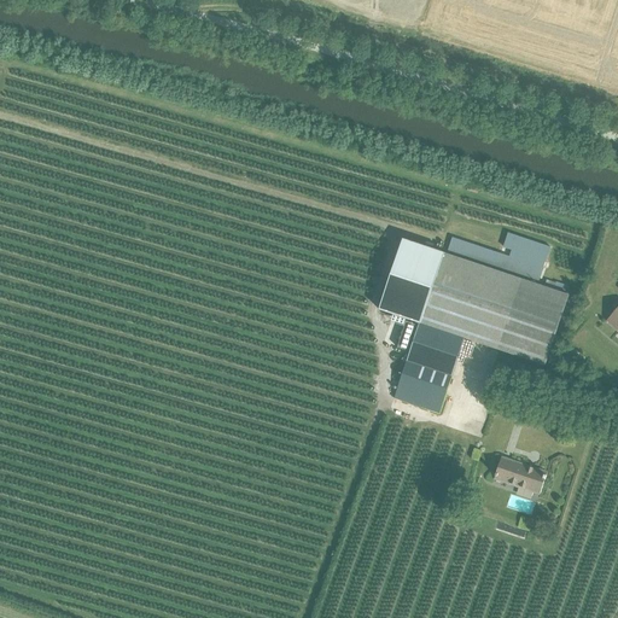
[(452,237),(447,251),(538,281),(549,246),(508,232),(503,248),(511,250),(509,256),(452,237)]
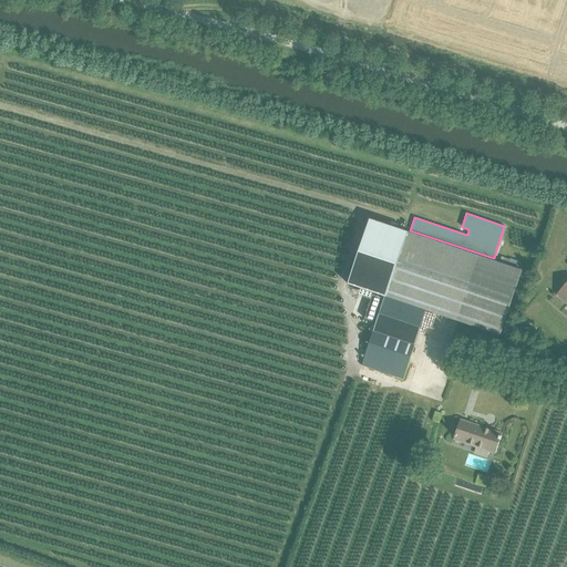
[(385,298),(408,233),(370,219),(348,285),(385,298)]
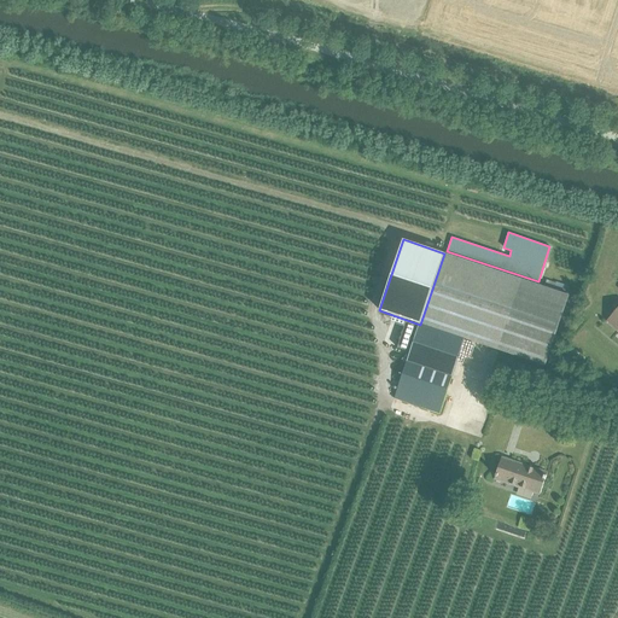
[(444,254),(420,325),(419,326),(410,353),(395,400),(439,415),(465,339),(546,366),(570,296),(564,293),(567,284),(557,280),(555,283),(547,279),(543,286),(444,254)]
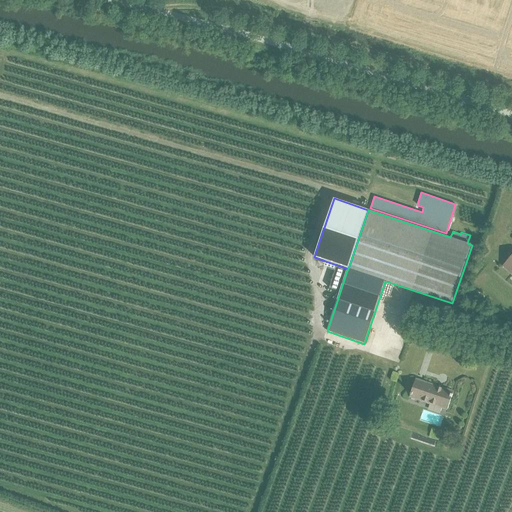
[(511,255),(503,266),(511,274),(511,255)]
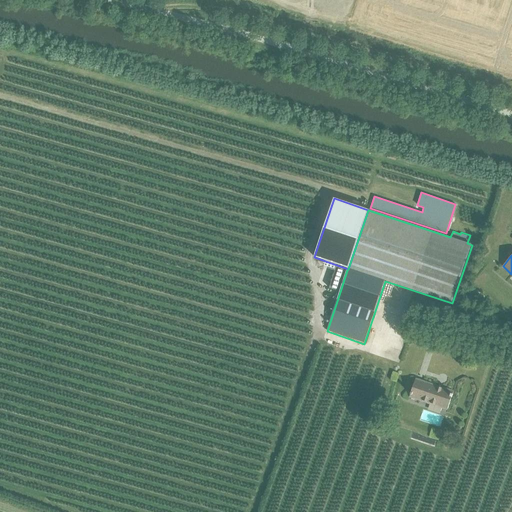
[(340,292),(347,270),(337,267),(330,289),(340,292)]
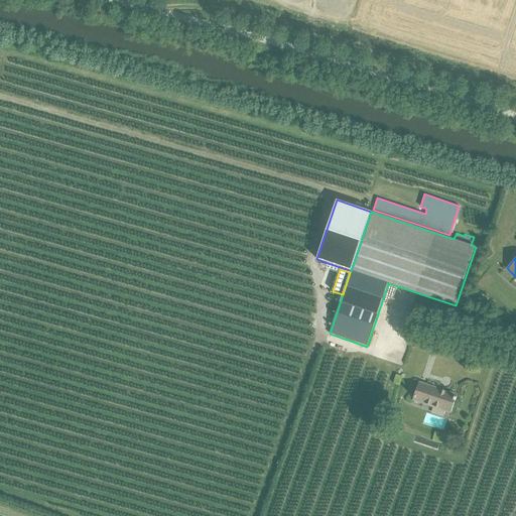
[(396,375),(393,383),(399,385),(402,377),(396,375)]
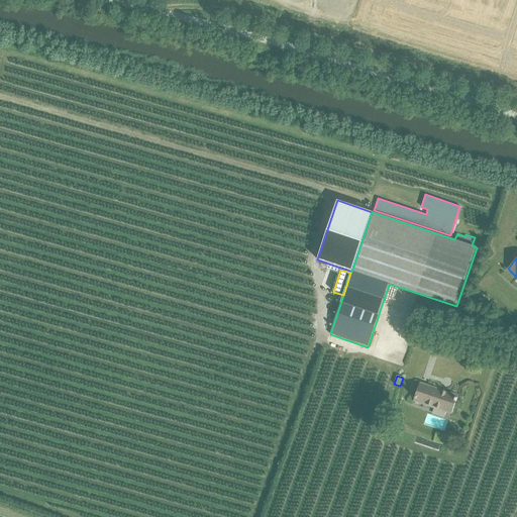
[(420,384),(414,402),(451,415),(458,396),(420,384)]
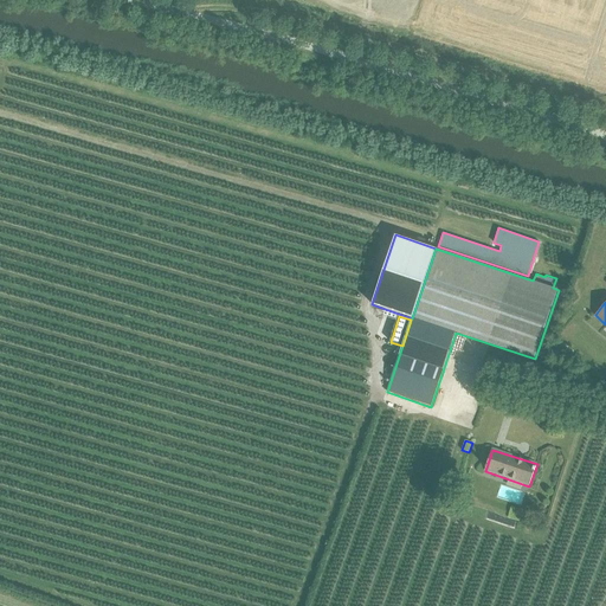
[(511,505),(508,516),(520,521),(521,516),(524,517),(526,510),(511,505)]
